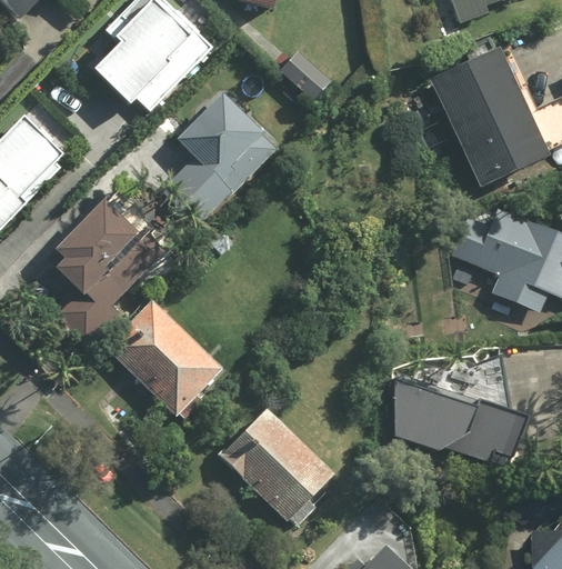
[(0,3),(19,21),(41,0),(0,0),(0,3)]
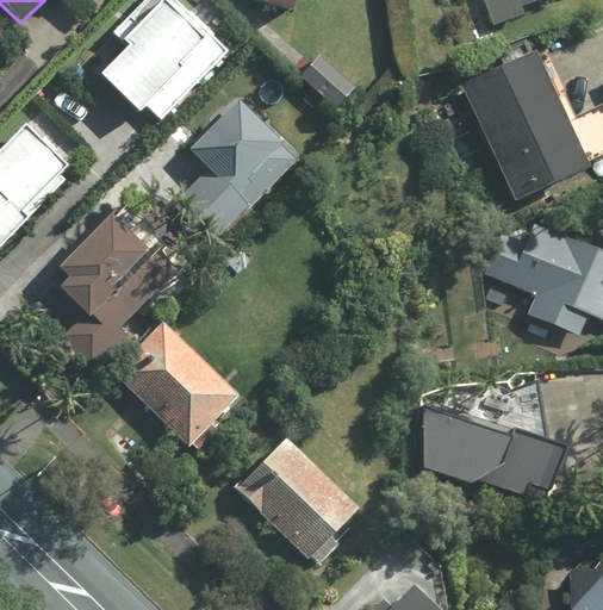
[(155,123),(227,51),(175,1),(171,5),(165,0),(163,0),(124,41),(130,47),(95,81),(134,118),(142,110),(155,123)]
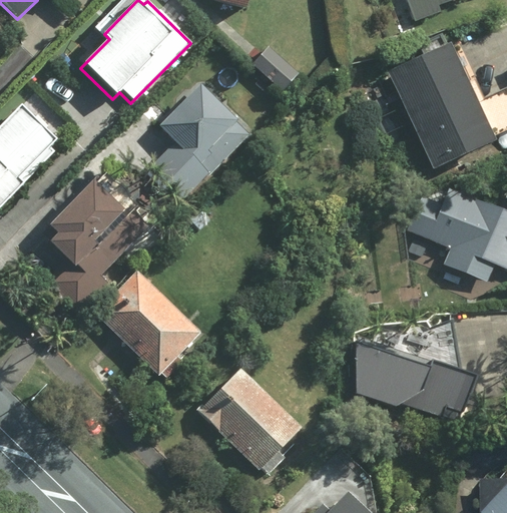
[(214,0),(247,8),(249,0),(214,0)]
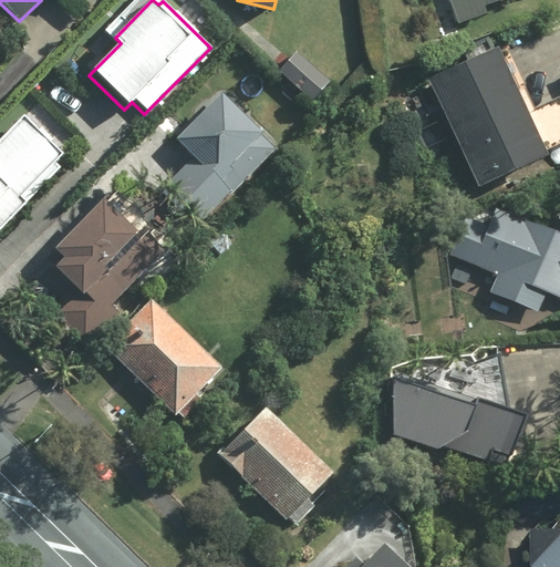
[(446,0),(456,26),(485,14),(484,10),(509,0),(446,0)]
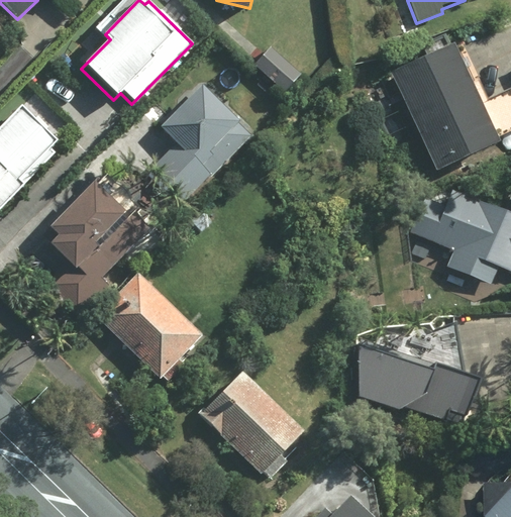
[(502,139),(501,136),(510,131),(510,85),(483,99),(455,41),(388,74),(435,172),(502,139)]
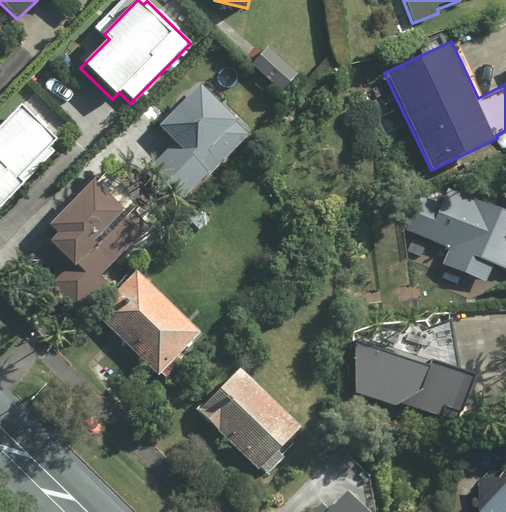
[(247,65),(280,93),(297,74),(264,46),(247,65)]
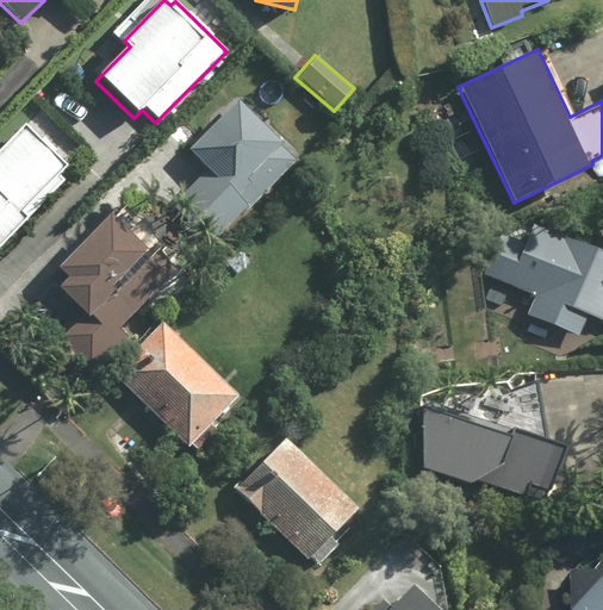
[(296,157),(238,99),(188,147),(209,167),(175,199),(212,237),(296,157)]
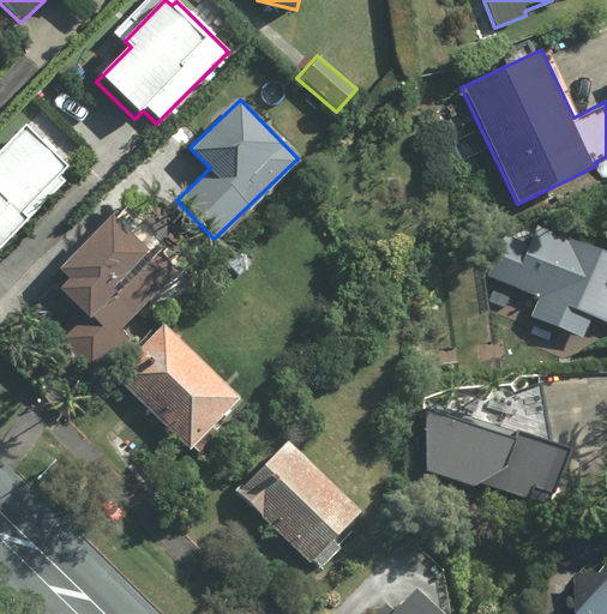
[(71,167),(25,122),(0,148),(0,247),(1,248),(31,217),(26,212),(71,167)]
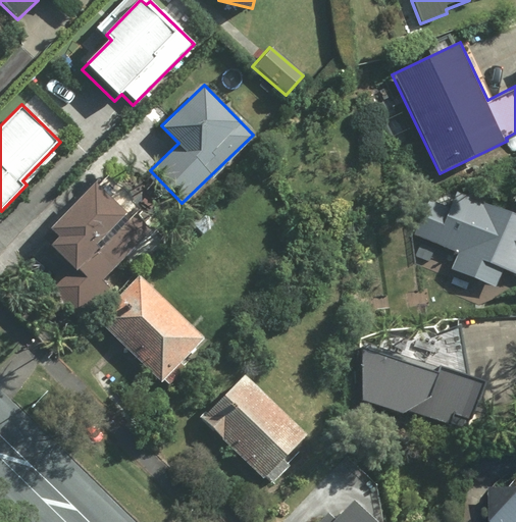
[(69,261),(42,288),(74,320),(110,285),(103,278),(154,229),(138,213),(142,209),(107,173),(44,236),(69,261)]
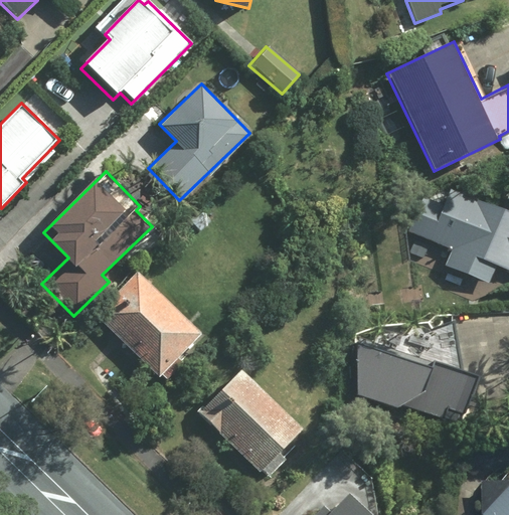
[(508,209),(448,187),(442,204),(416,194),(402,233),(450,251),(444,268),(490,285),(495,270),(508,274),(508,209)]
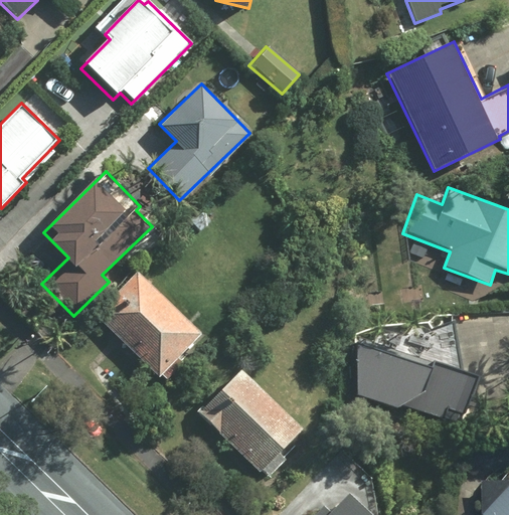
[(201,333),(137,271),(95,314),(159,377),(162,374),(166,379),(182,363),(178,358),(201,333)]
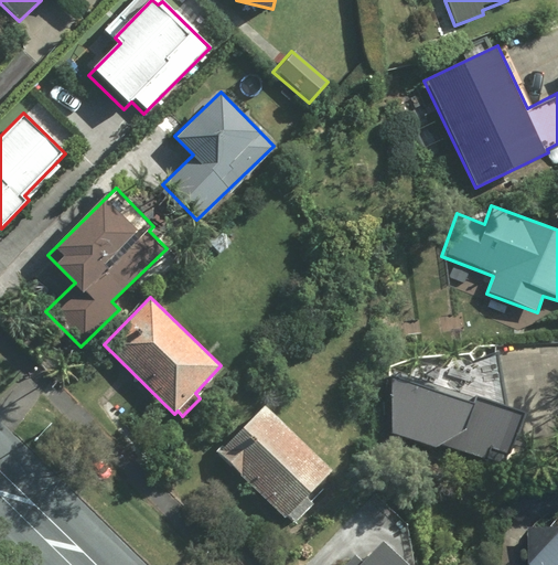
[(513,408),(478,397),(475,404),(393,377),(393,433),(461,454),(462,452),(494,462),(513,408)]
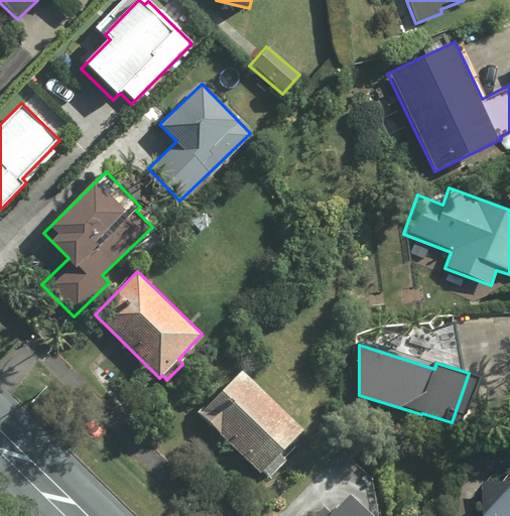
[(241,369),(198,414),(261,475),(304,429),(241,369)]
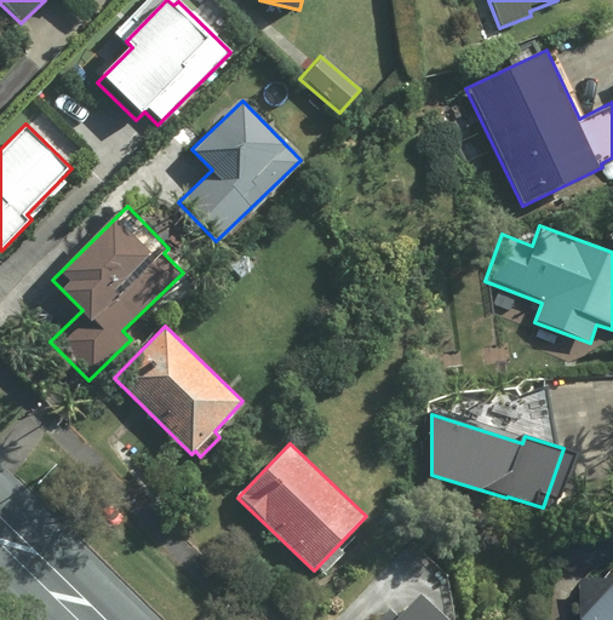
[(450,619),(422,593),(399,618),(388,608),(376,619),(450,619)]
